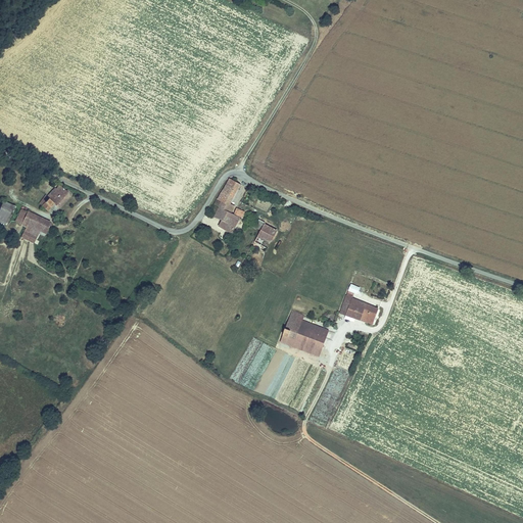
[(234,214),(237,208),(231,205),(241,184),(230,178),(218,198),(223,200),(216,216),(222,219),(219,226),(233,233),(241,217),(234,214)]
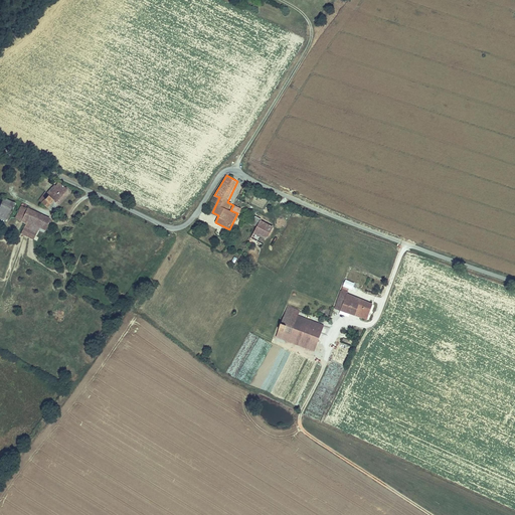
[(54,186),(52,188),(54,189),(48,194),(47,193),(41,203),(46,207),(49,204),(54,208),(57,204),(58,205),(70,192),(58,182),(55,187),(54,186)]
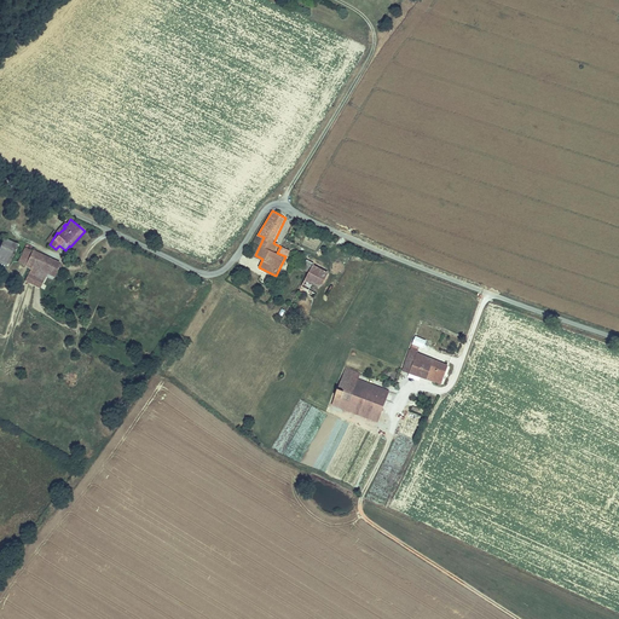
[(47,242),(50,244),(57,232),(55,231),(47,242)]
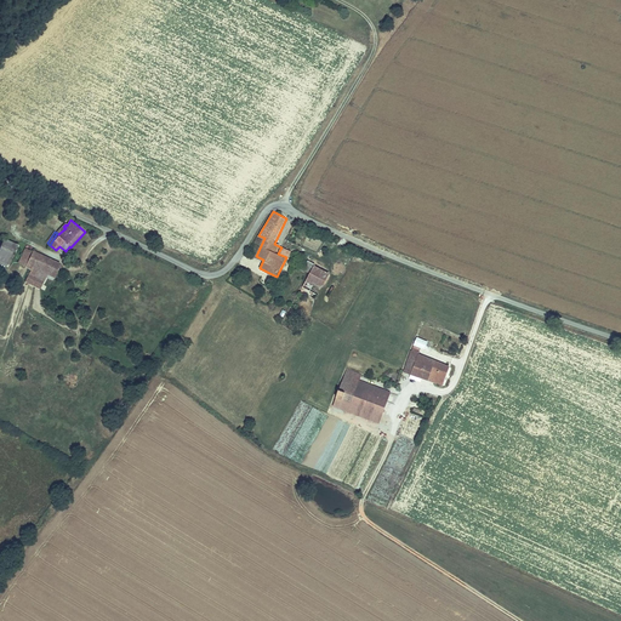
[(5,239),(0,248),(0,263),(9,268),(18,245),(5,239)]
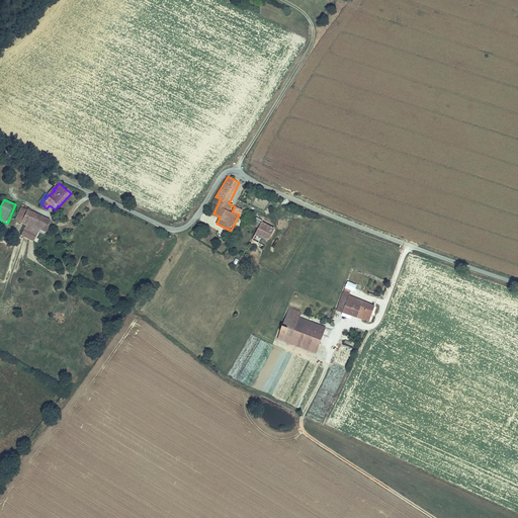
[(239,214),(240,216),(243,210),(235,206),(232,211),(239,214)]
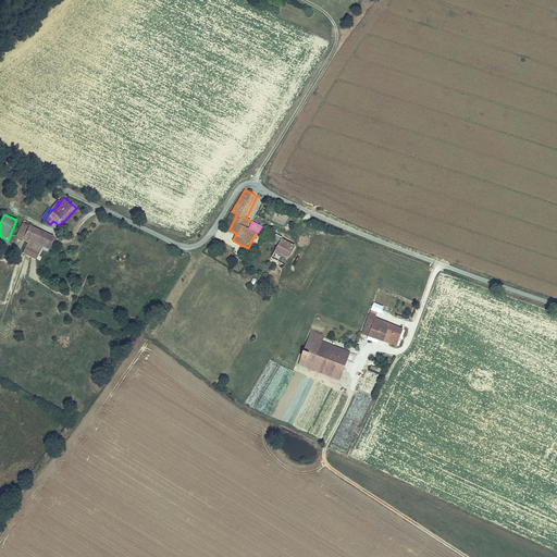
[(23,223),(17,235),(23,238),(29,225),(23,223)]
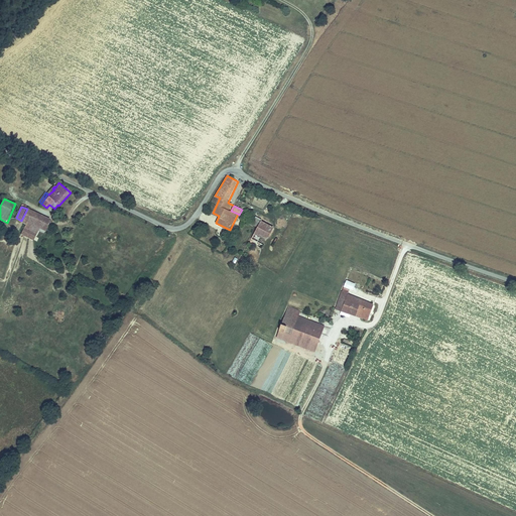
[(27,209),(21,221),(26,223),(38,228),(44,231),(49,220),(27,209)]
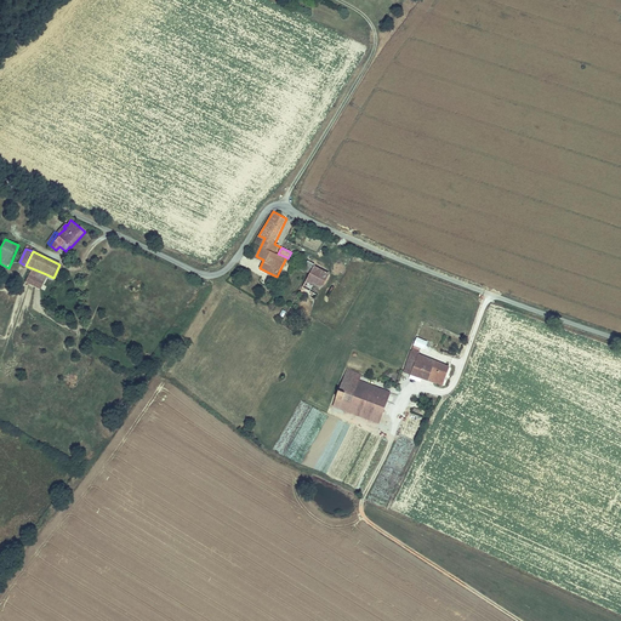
[(303,269),(311,273),(314,267),(314,265),(308,261),(303,269)]
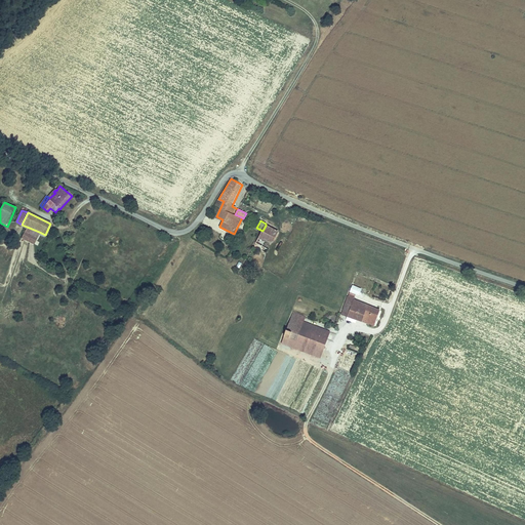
[(268,249),(277,232),(266,226),(263,231),(255,243),(268,249)]
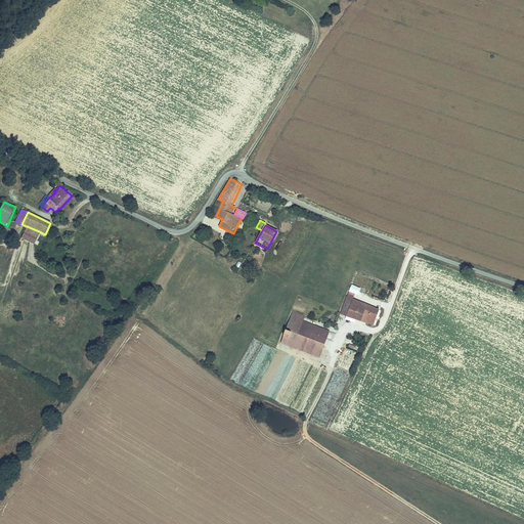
[(22,237),(34,244),(39,231),(27,226),(22,237)]
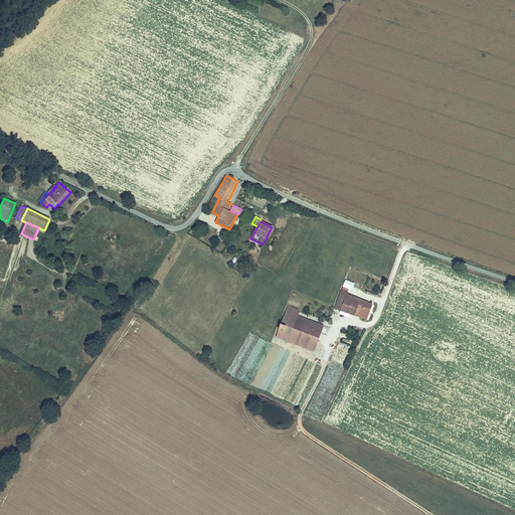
[(349,289),(352,290),(354,284),(346,280),(341,292),(347,295),(349,289)]
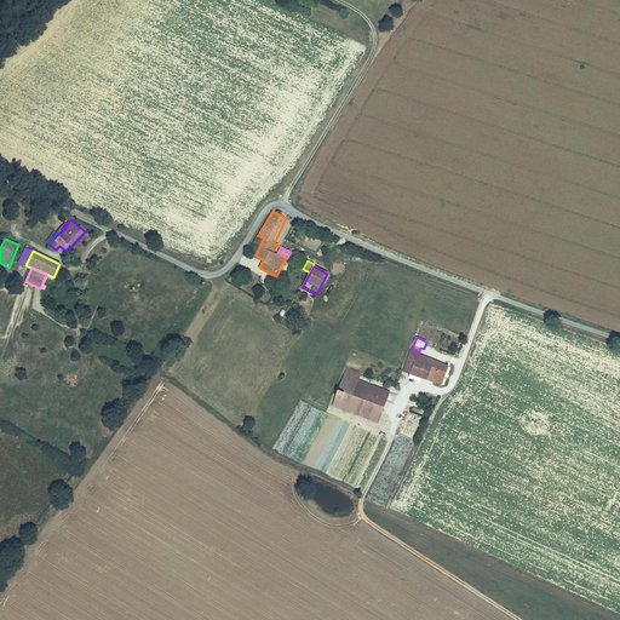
[(441,384),(448,367),(418,355),(411,351),(403,372),(409,373),(422,378),(441,384)]
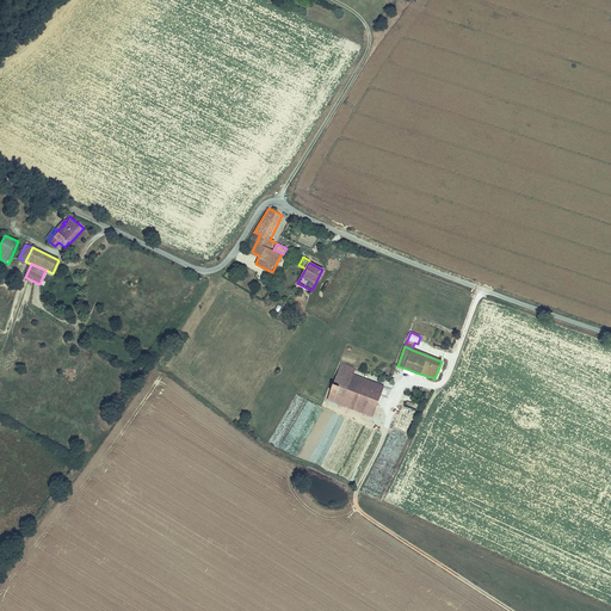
[(331,392),(345,396),(353,375),(356,369),(341,364),(331,392)]
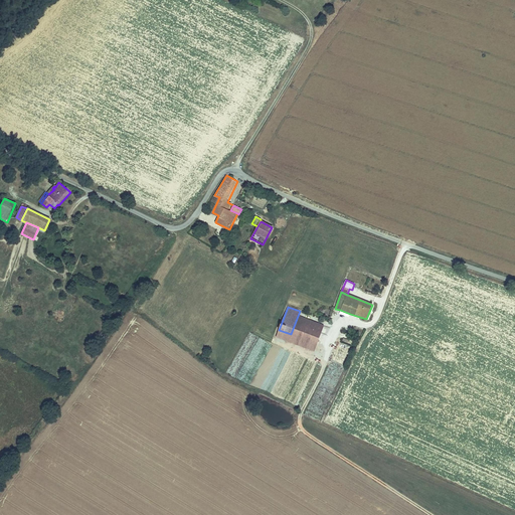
[(277,337),(314,351),(324,326),(298,316),(291,334),(279,330),(277,337)]
